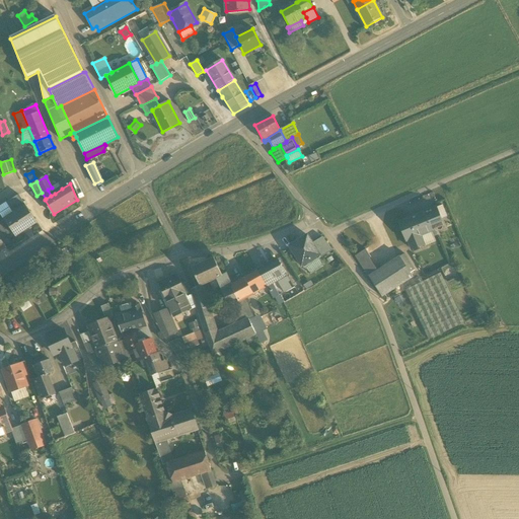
[(58,183),(52,188),(55,194),(62,189),(58,183)]
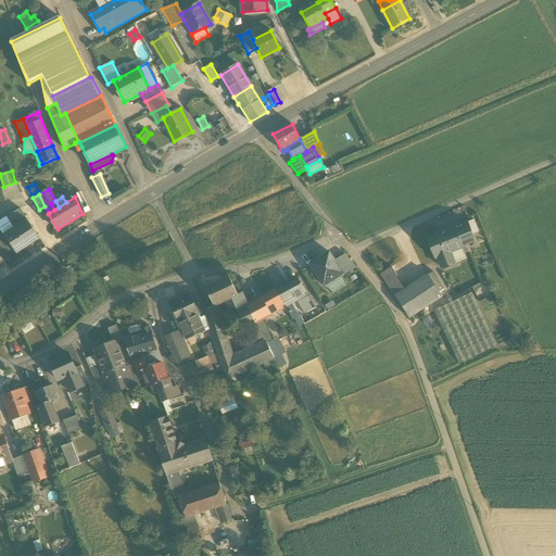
[(9,216),(16,229),(28,222),(21,209),(9,216)]
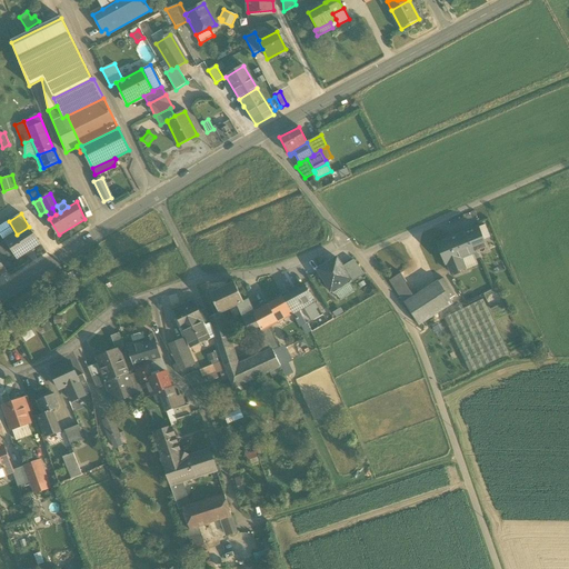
[(0,226),(0,232),(6,241),(17,235),(9,221),(0,226)]
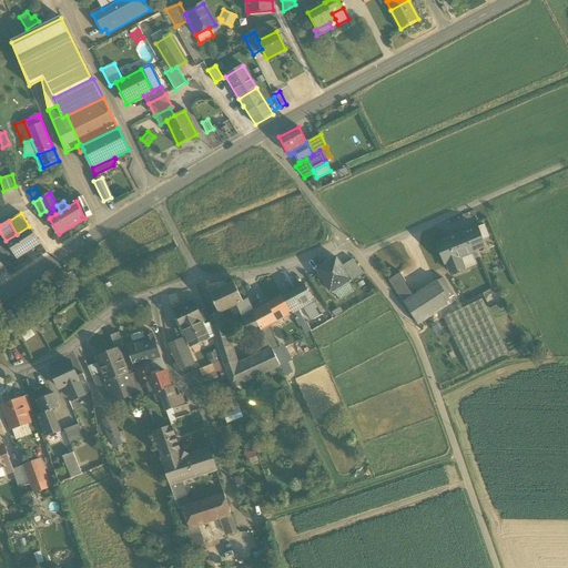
[(485,224),(477,227),(482,240),(489,236),(485,224)]
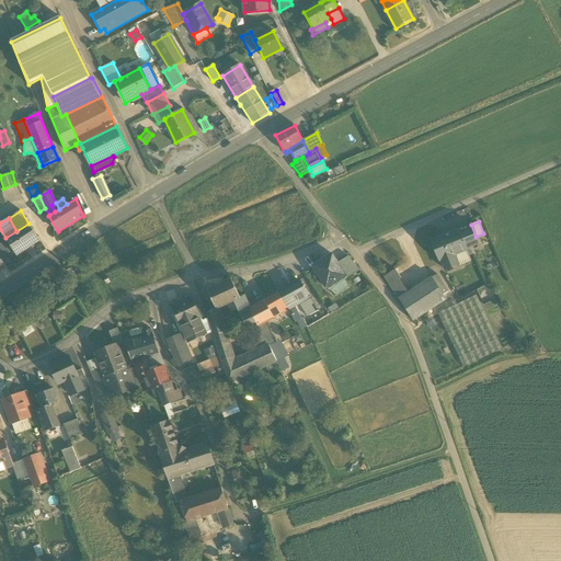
[(39,240),(29,224),(16,231),(6,238),(16,255),(39,240)]
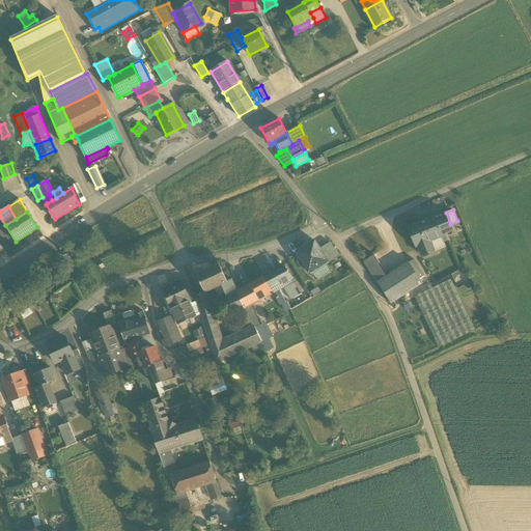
[(450,224),(446,213),(434,218),(441,235),(453,231),(450,224)]
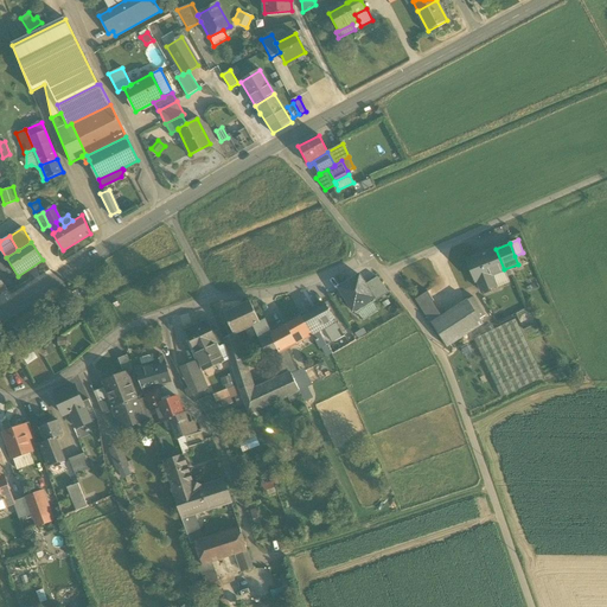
[(478,281),(483,293),(496,287),(491,275),(504,269),(496,249),(467,260),(475,281),(478,281)]
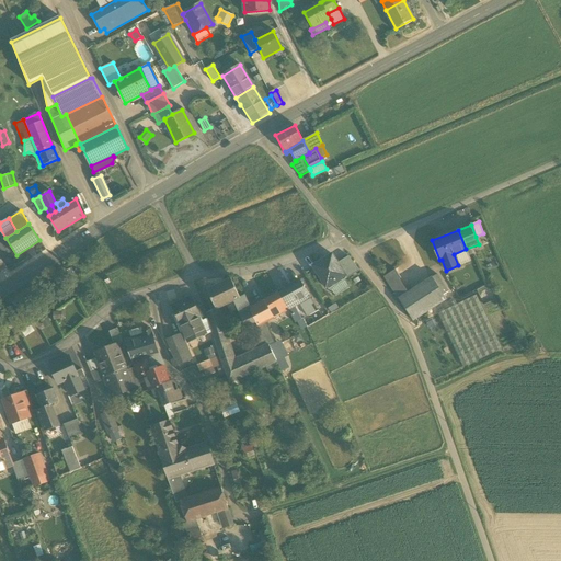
[(454,254),(458,265),(470,260),(466,249),(454,254)]
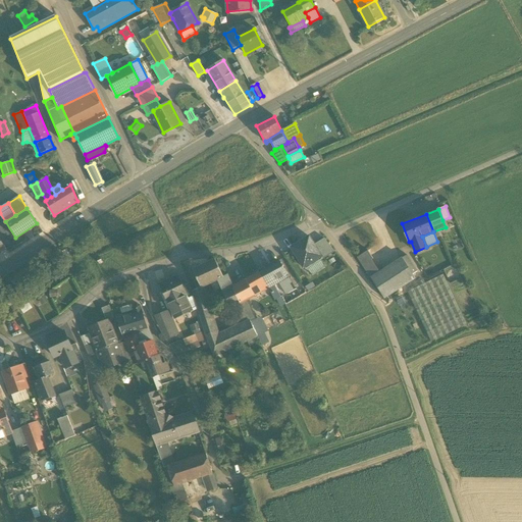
[(292,248),(305,269),(308,268),(321,260),(322,259),(322,258),(314,245),(309,237),(292,248)]
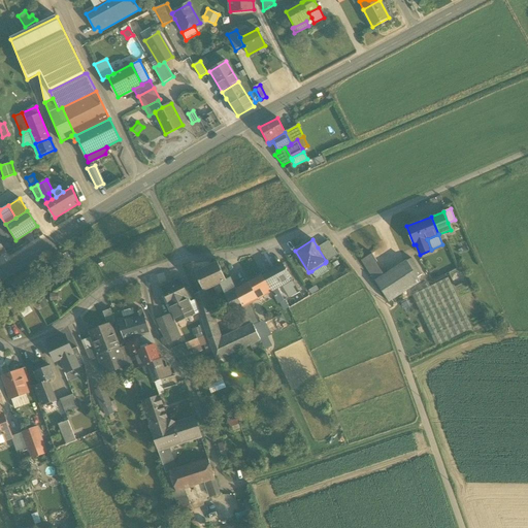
[(328,241),(318,248),(326,261),(337,254),(328,241)]
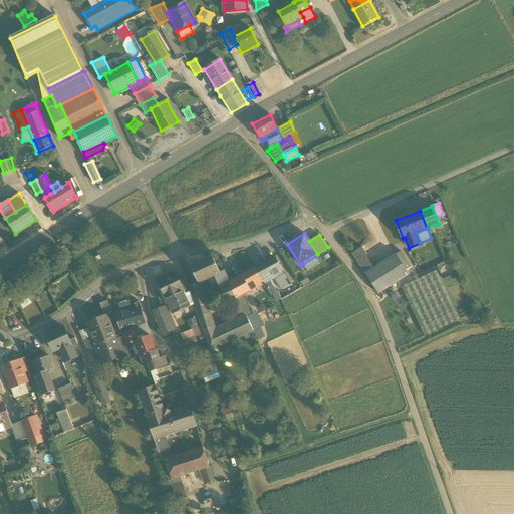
[(352,253),(365,274),(373,268),(365,256),(367,255),(362,247),(352,253)]
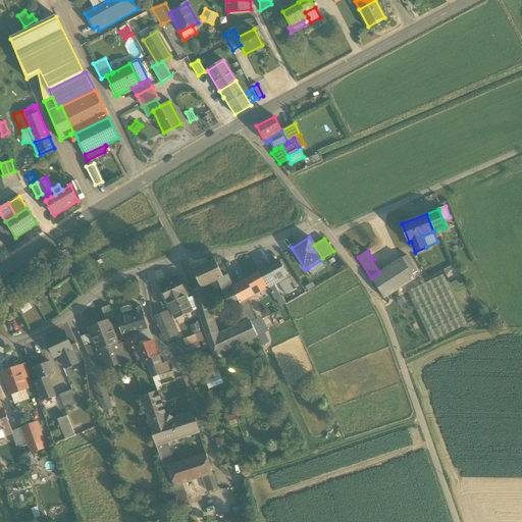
[(407,255),(402,258),(379,272),(371,278),(384,299),(415,278),(413,274),(417,271),(407,255)]
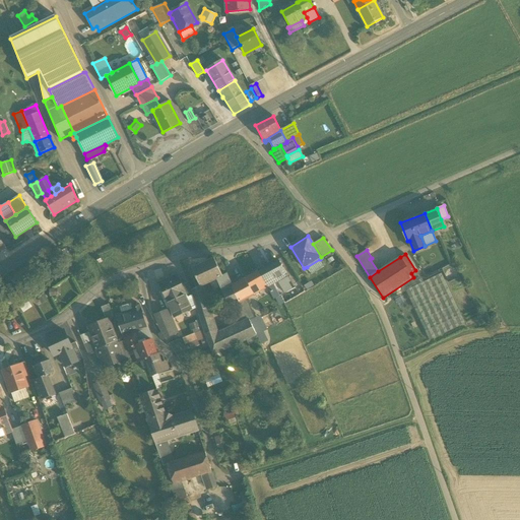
[(209,282),(216,279),(222,276),(222,275),(214,258),(192,268),(200,286),(209,282)]
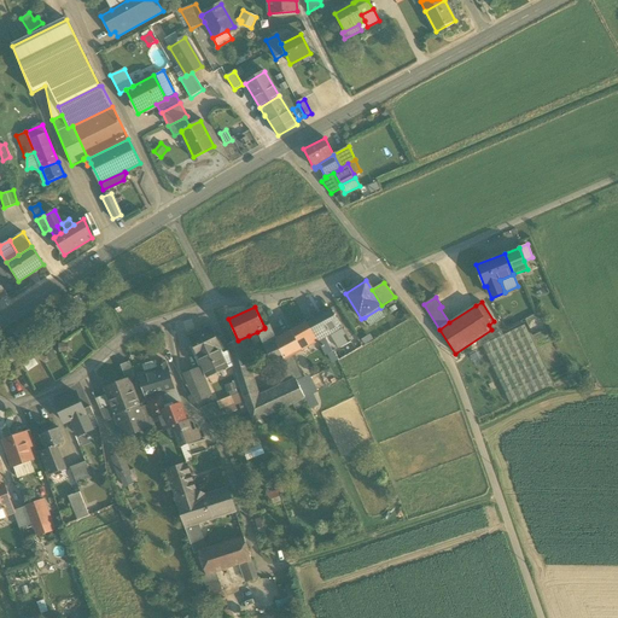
[(380,308),(365,318),(371,327),(385,318),(380,308)]
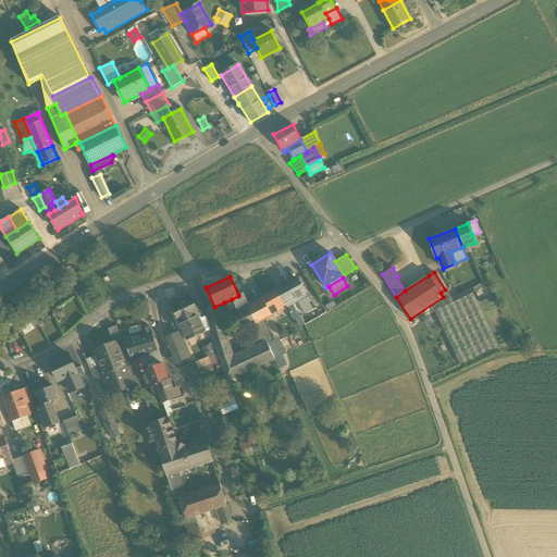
[(298,280),(276,292),(282,300),(282,301),(285,308),(292,304),(297,301),(308,296),(298,280)]
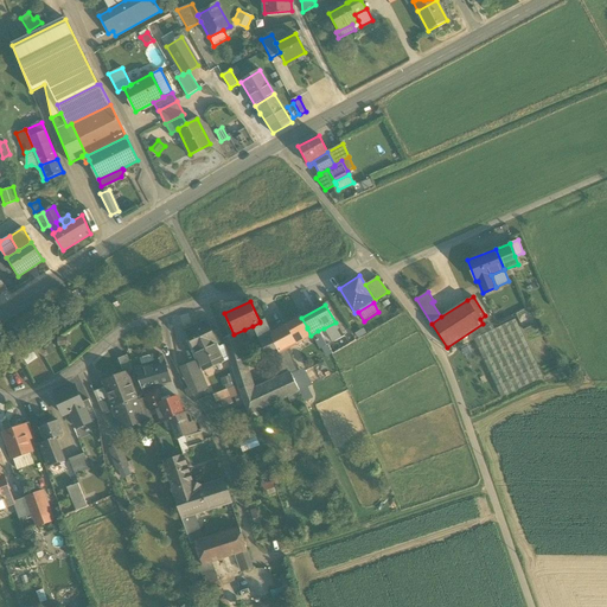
[(301,318),(287,325),(296,344),(298,343),(300,346),(306,343),(304,339),(311,336),(307,328),(307,327),(301,318)]
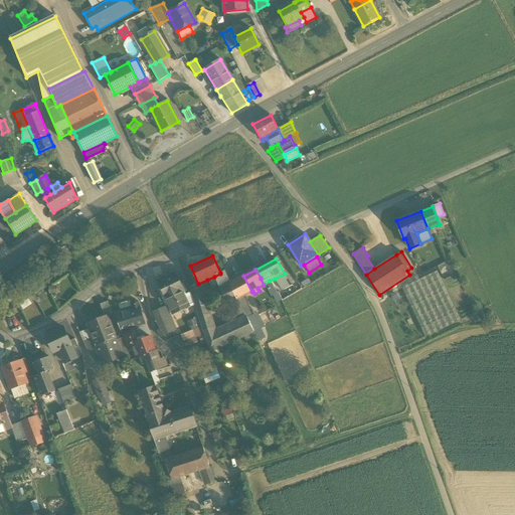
[(224,271),(220,273),(220,274),(214,277),(218,284),(226,302),(234,298),(236,297),(230,283),(224,271)]
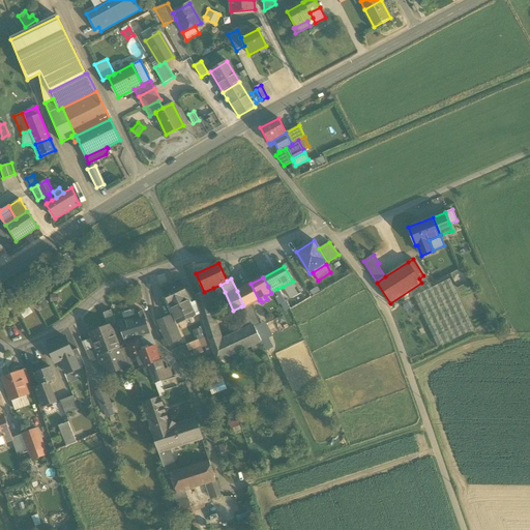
[(414,296),(438,347),(474,329),(450,278),(414,296)]
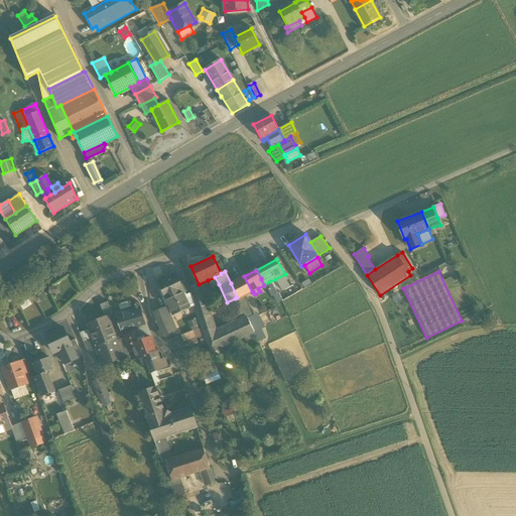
[(157,281),(165,298),(176,293),(177,294),(182,292),(184,291),(180,282),(176,273),(157,281)]
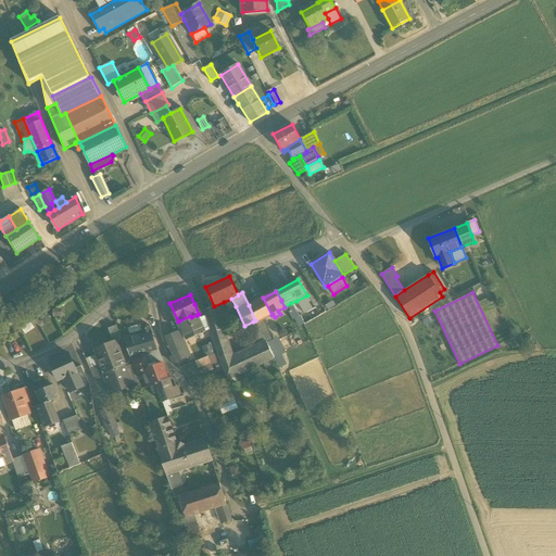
[(297,301),(304,314),(315,307),(307,295),(297,301)]
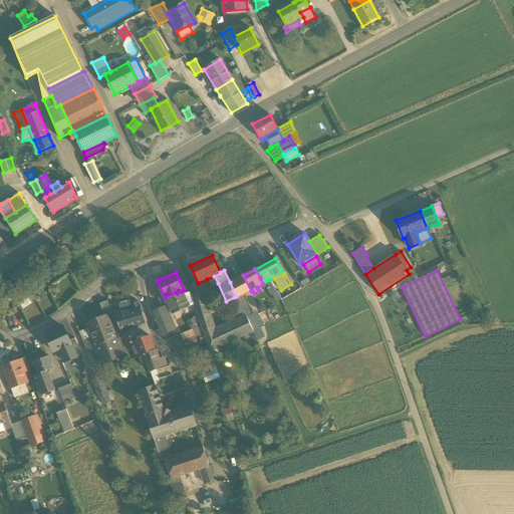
[(243,275),(236,279),(244,294),(251,291),(243,275)]
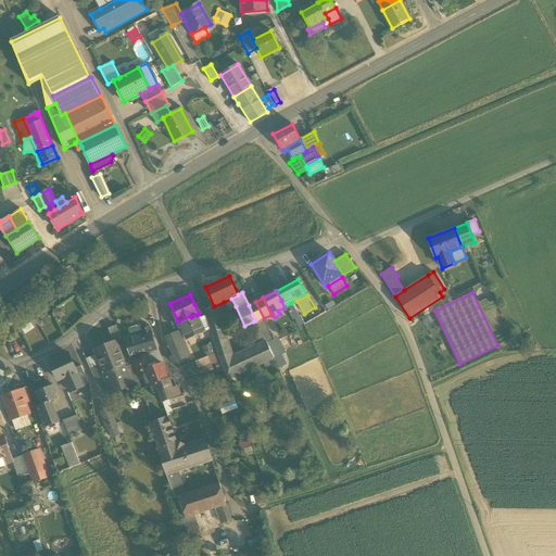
[(236,306),(231,299),(224,302),(228,310),(236,306)]
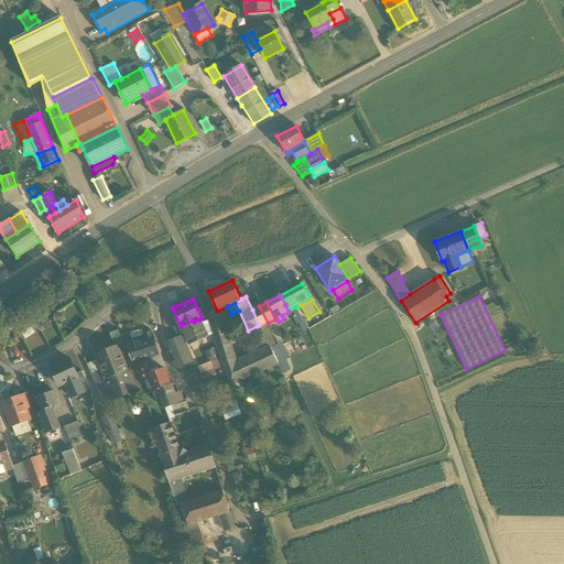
[(202,318),(203,322),(209,320),(207,315),(204,305),(197,308),(202,318)]
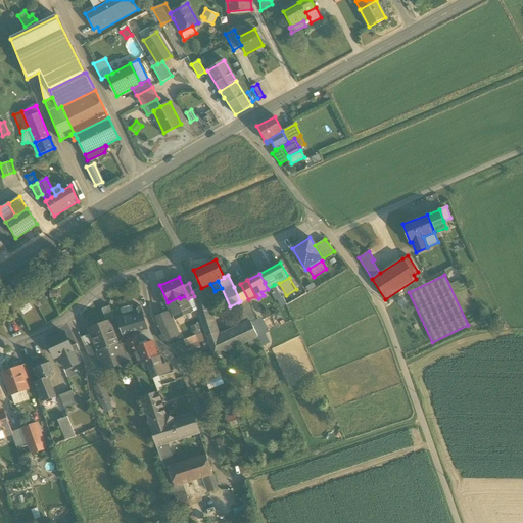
[(240,284),(234,287),(240,301),(241,303),(248,299),(240,284)]
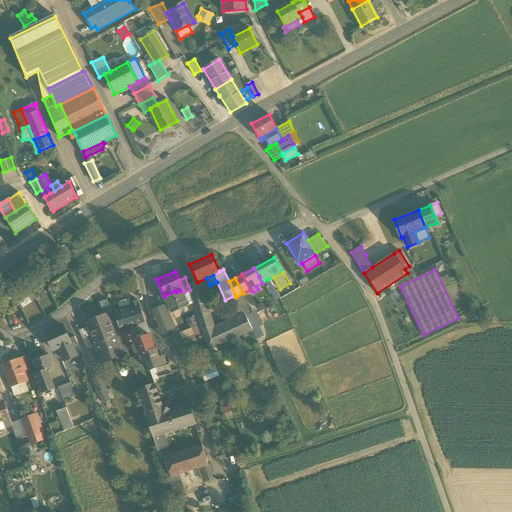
[(262,283),(269,295),(271,293),(275,291),(268,279),(262,283)]
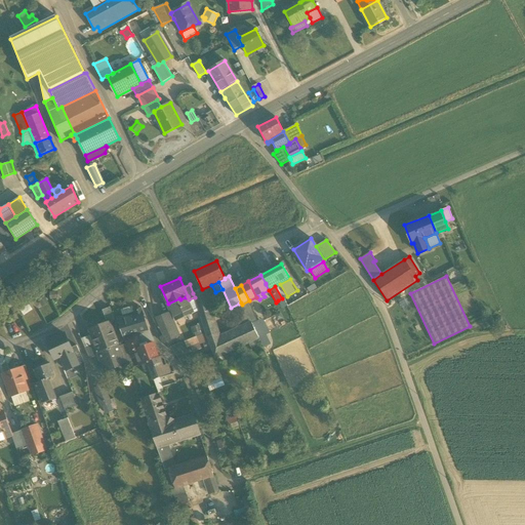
[(206,299),(202,289),(193,293),(195,297),(197,304),(206,299)]
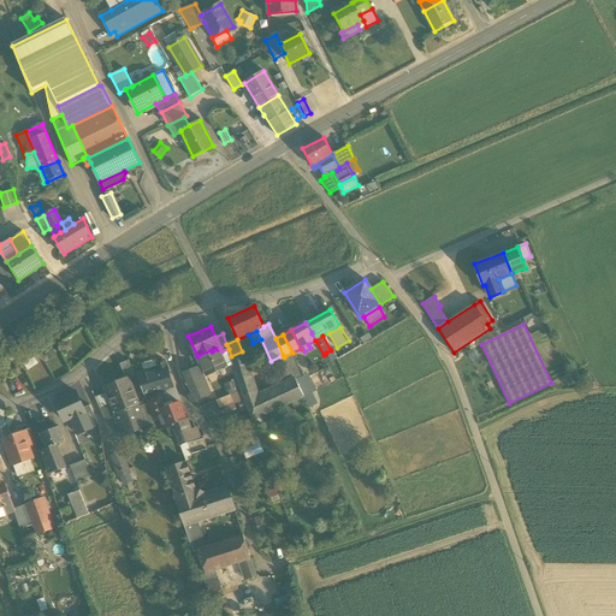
[(52,348),(45,353),(49,360),(57,355),(52,348)]
